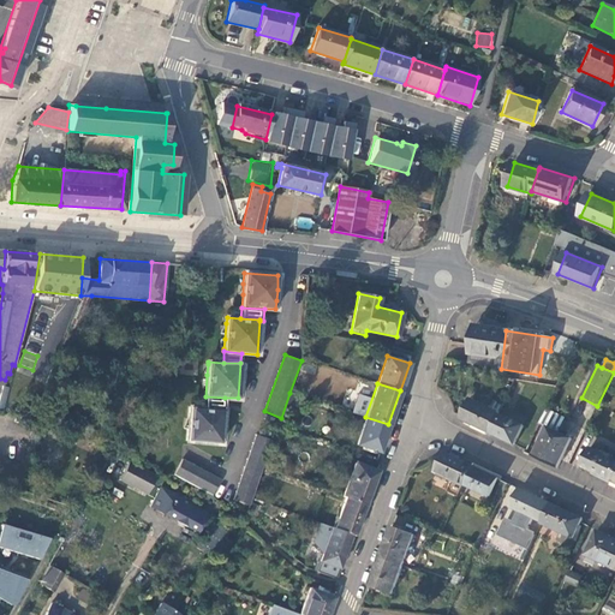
[(224,408),(225,398),(206,396),(201,396),(201,407),(224,408)]
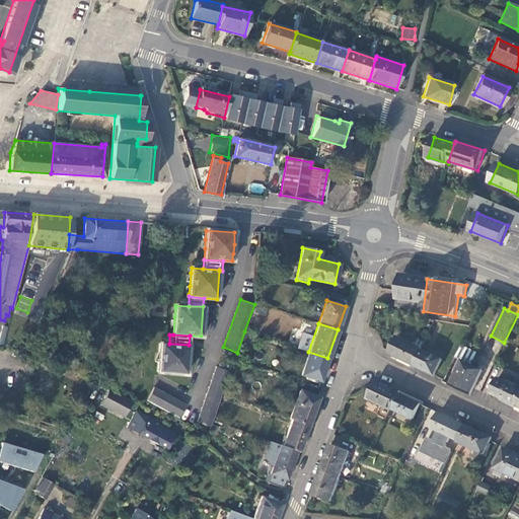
[(397,338),(390,352),(390,354),(414,366),(421,350),(422,348),(413,345),(397,338)]
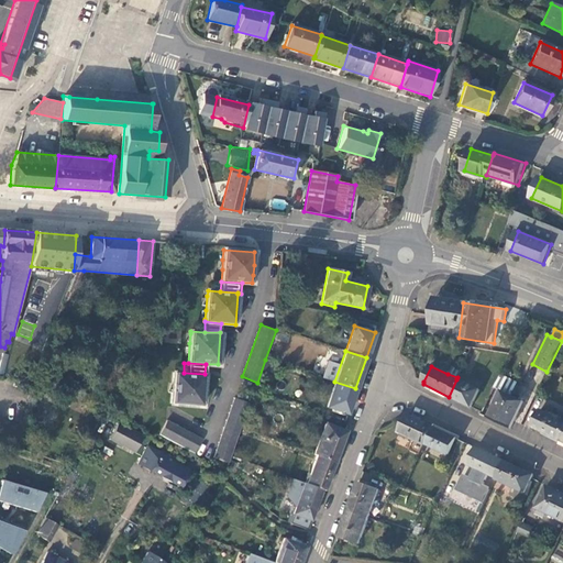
[(452,366),(448,374),(457,377),(461,371),(452,366)]
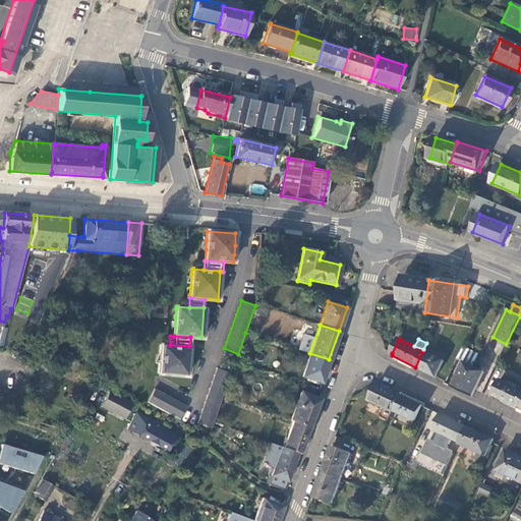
[(189,346),(170,345),(161,345),(159,353),(158,363),(158,372),(186,375),(188,354),(189,346)]
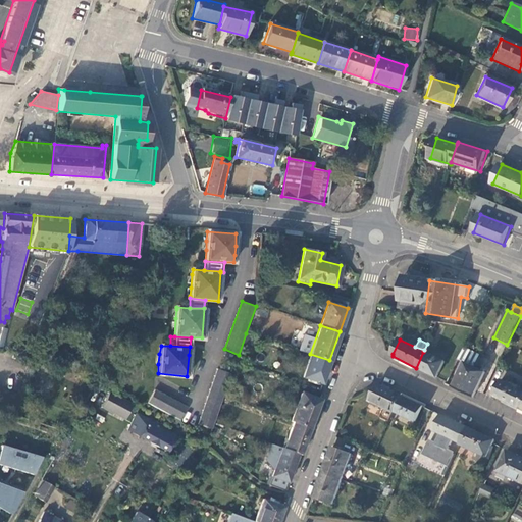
[(423,352),(416,368),(437,377),(445,362),(423,352)]
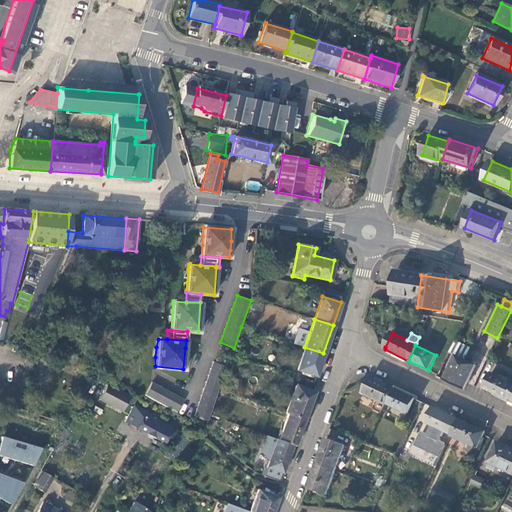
[(316,376),(323,353),(304,347),(297,369),(303,372),(302,373),(311,377),(312,374),(316,376)]
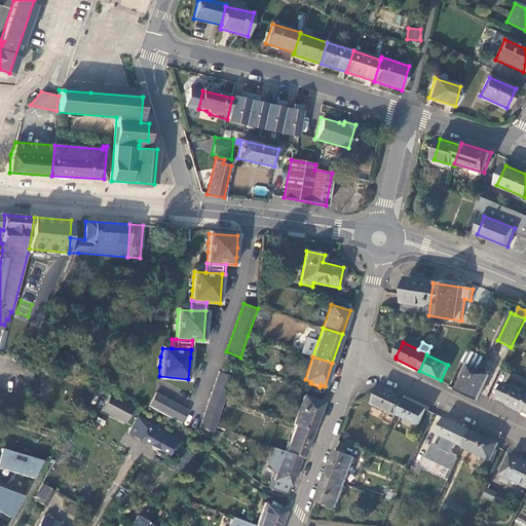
[(477,401),(489,376),(468,366),(456,391),(477,401)]
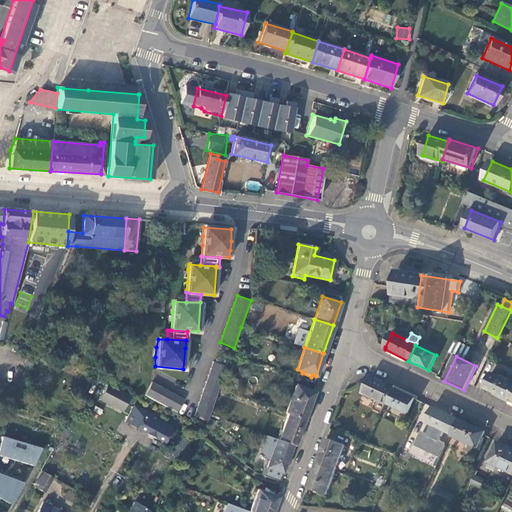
[(208,421),(227,367),(213,361),(194,416),(208,421)]
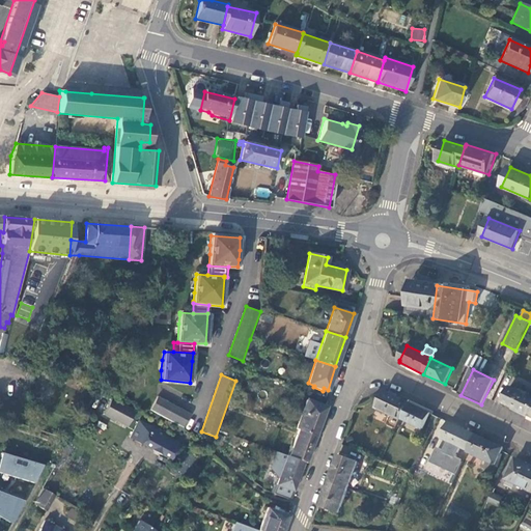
[(502,402),(528,415),(530,409),(530,396),(510,387),(502,402)]
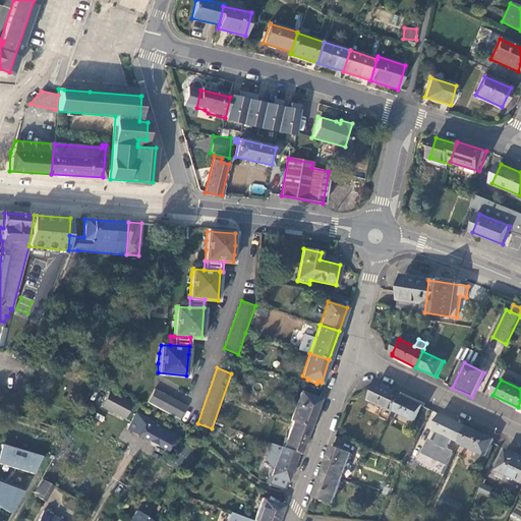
[(394,411),(402,395),(378,384),(375,389),(369,400),(394,412),(394,411)]
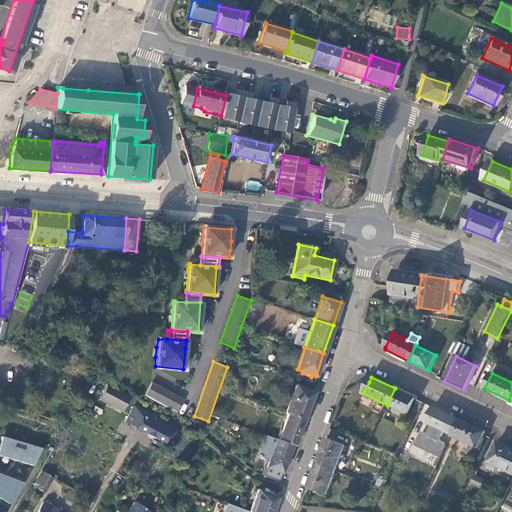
[(177,413),(184,400),(152,384),(146,397),(177,413)]
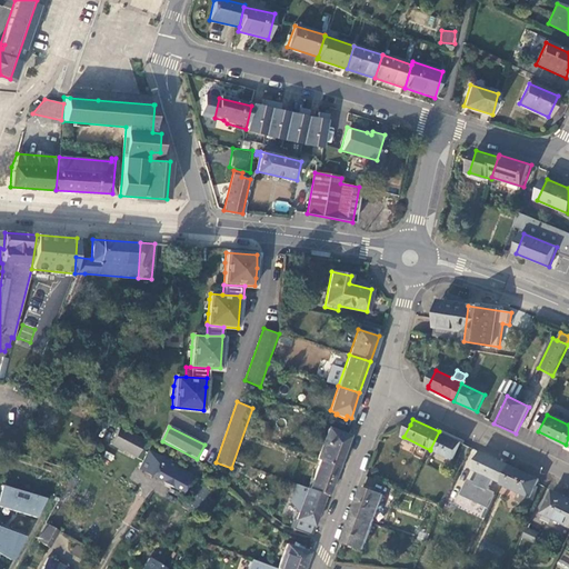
[(142,441),(117,428),(109,443),(135,457),(142,441)]
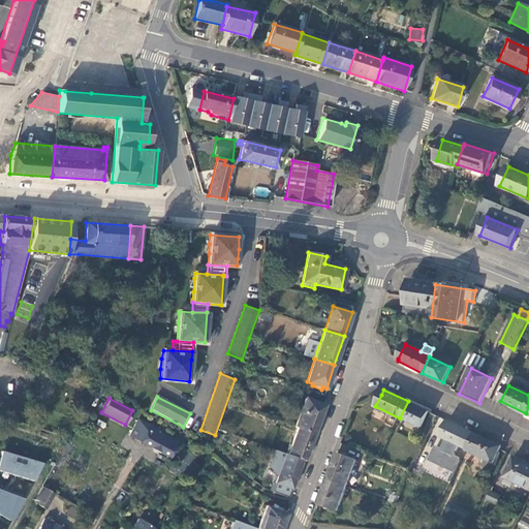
[(316,434),(324,412),(322,411),(324,405),(305,398),(294,427),(298,428),(314,434),(316,434)]
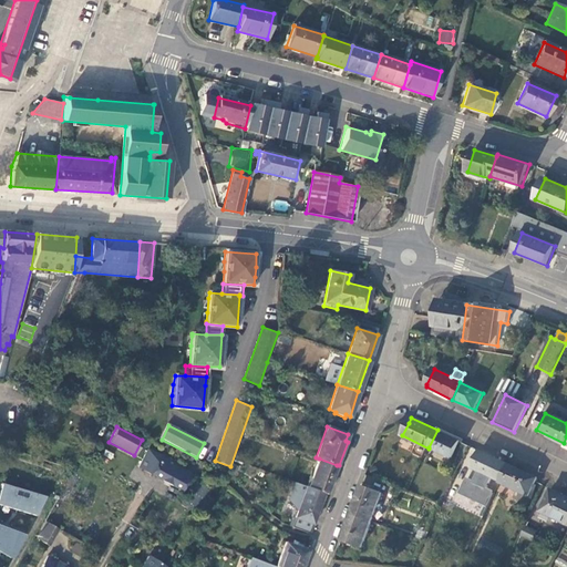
[(460,441),(437,430),(429,447),(452,459),(460,441)]
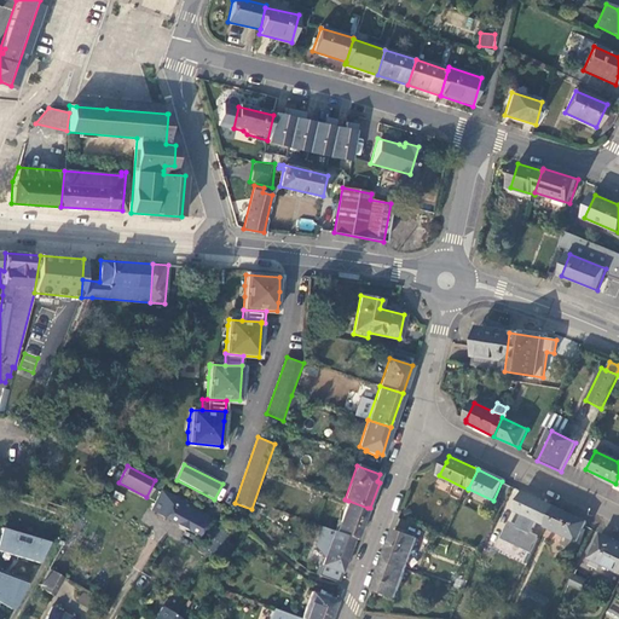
[(208,516),(162,491),(151,510),(198,536),(208,516)]
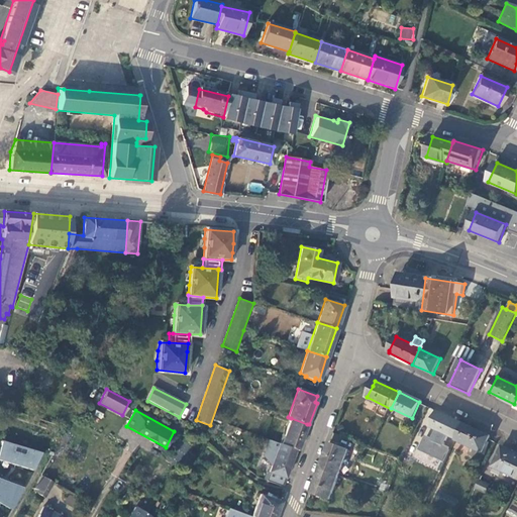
[(463,423),(438,411),(430,427),(456,438),(463,423)]
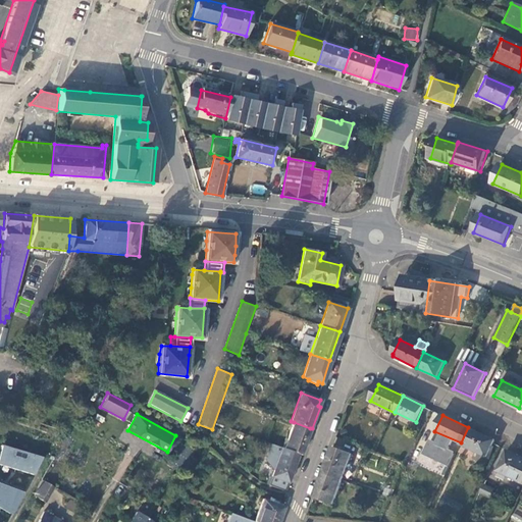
[(300,454),(310,428),(294,422),(283,448),(298,453),(300,454)]
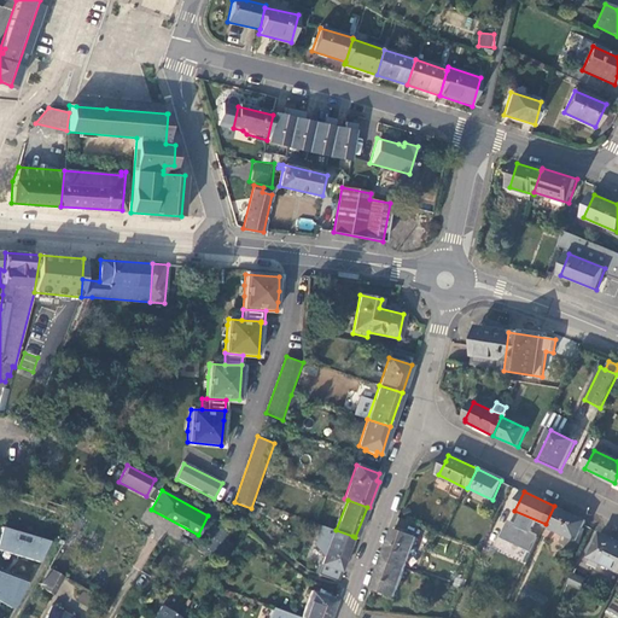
[(260,508),(255,506),(250,514),(255,518),(260,508)]
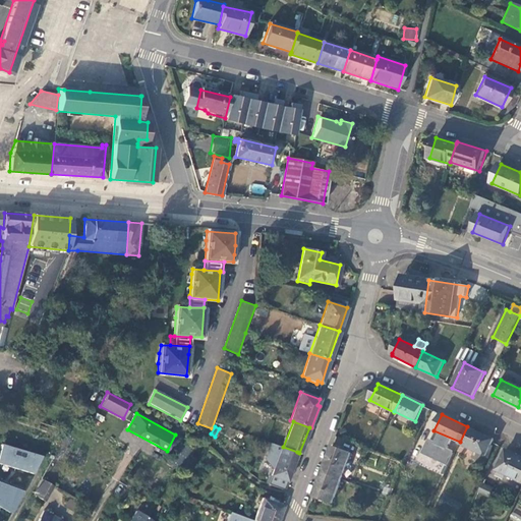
[(467,426),(460,442),(459,444),(486,457),(495,440),(467,426)]
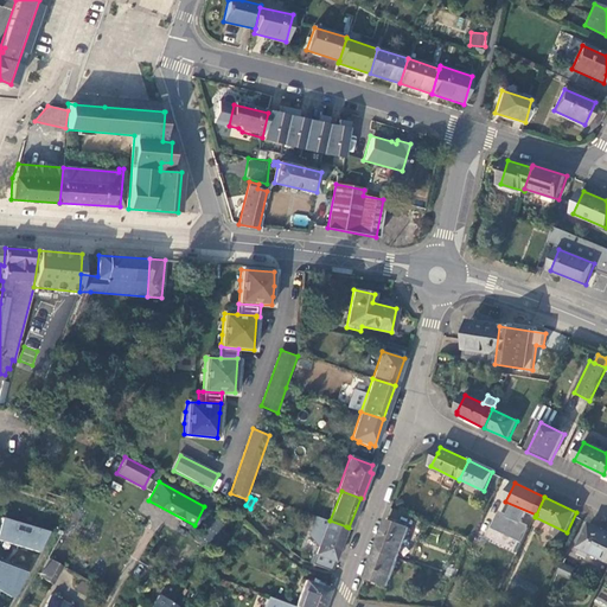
[(330,521),(315,516),(308,535),(318,544),(314,553),(333,560),(346,526),(330,521)]
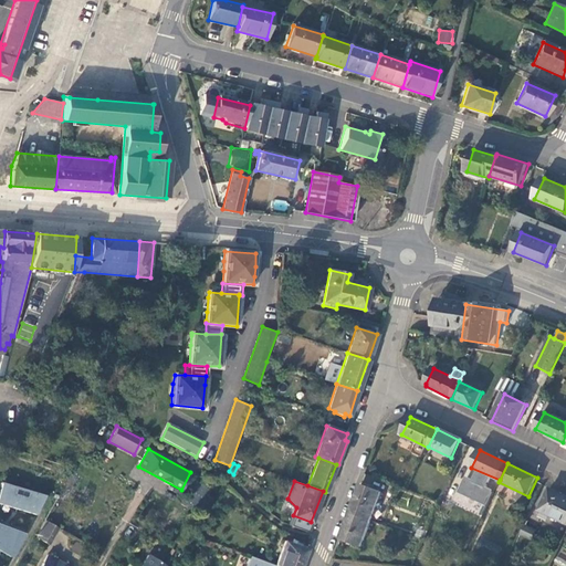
[(197,504),(209,489),(202,483),(190,500),(197,504)]
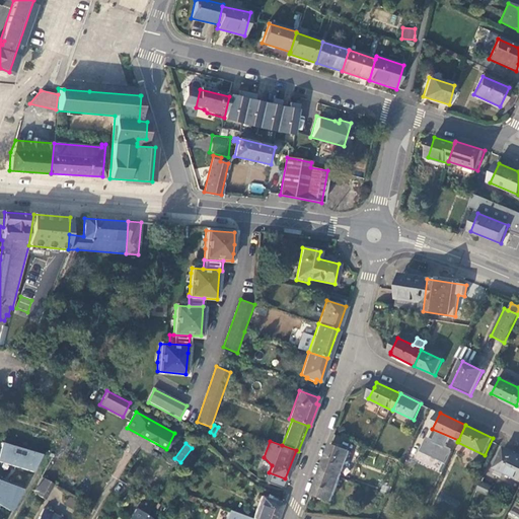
[(0,446),(0,461),(31,472),(39,455),(1,444),(0,446)]
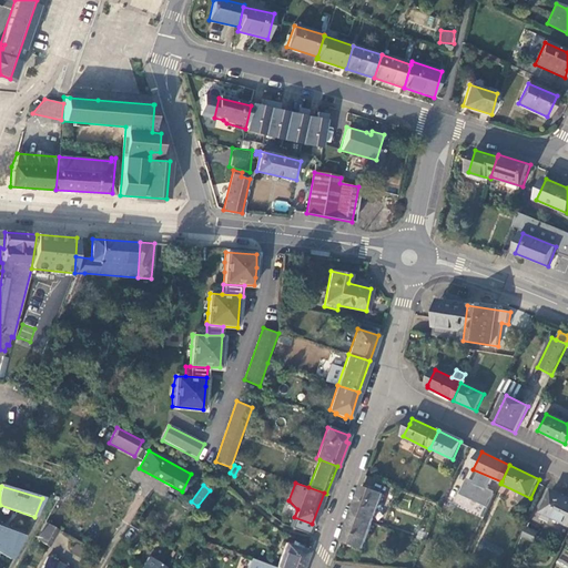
[(352,515),(372,523),(383,494),(363,486),(352,515)]
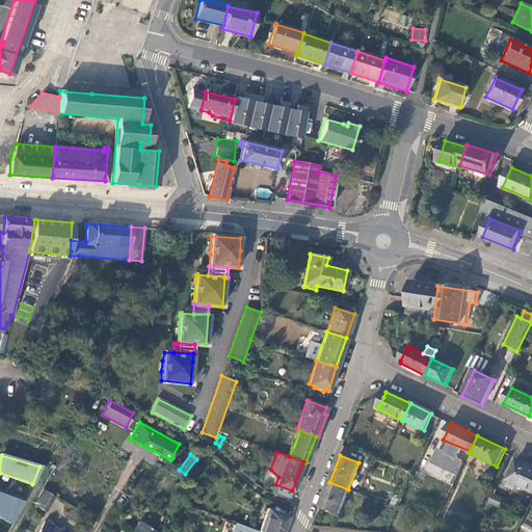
[(531,467),(517,460),(507,480),(531,491),(531,467)]
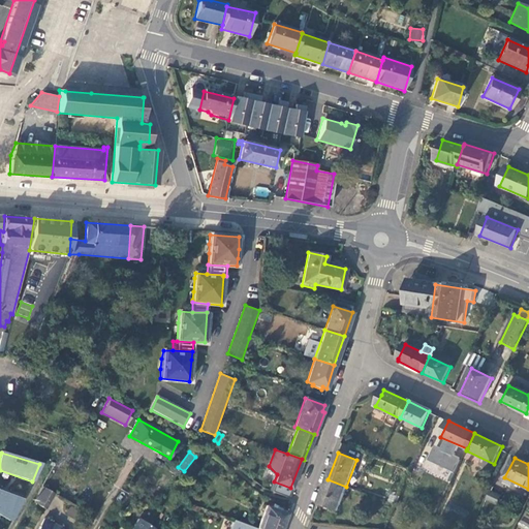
[(328,479),(319,503),(338,510),(346,487),(328,479)]
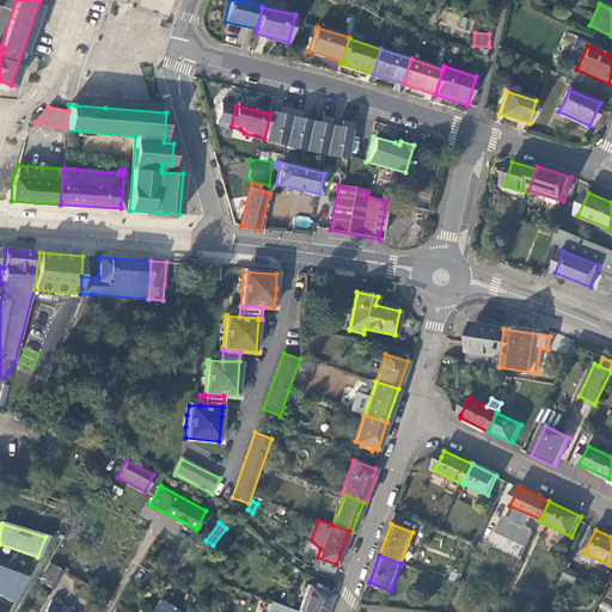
[(48,561),(37,581),(54,591),(65,571),(48,561)]
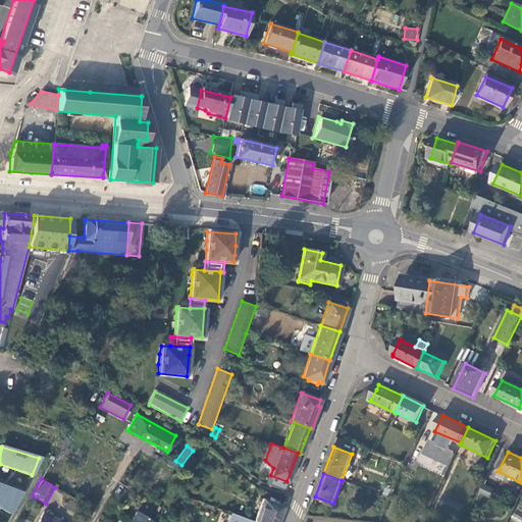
[(0,507),(9,513),(22,491),(0,483),(0,507)]
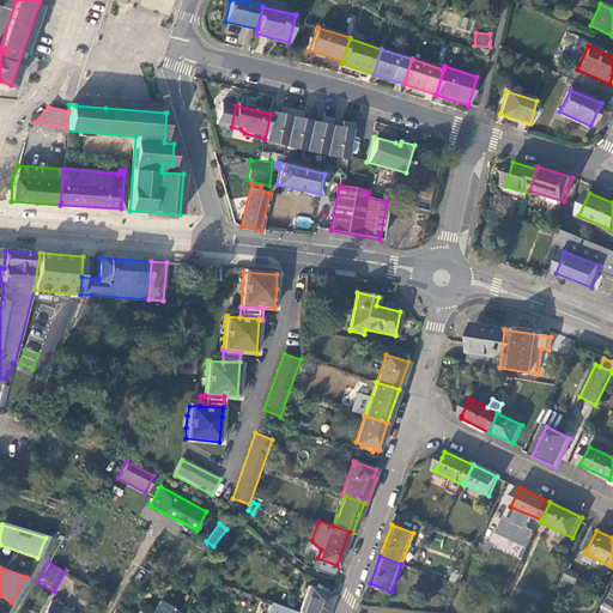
[(301,612),(325,612),(332,594),(305,586),(297,611),(299,612),(301,612)]
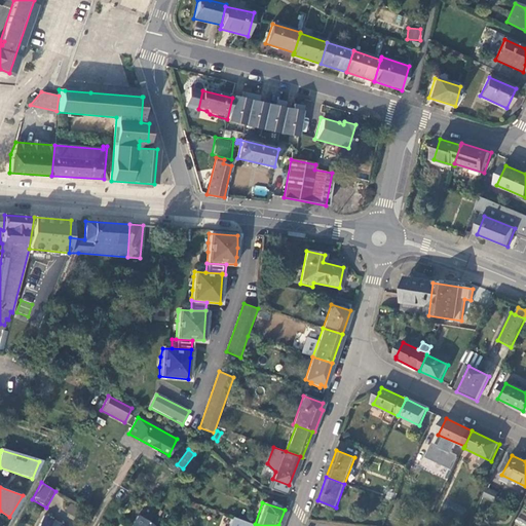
[(79,520),(87,525),(95,513),(85,509),(79,520)]
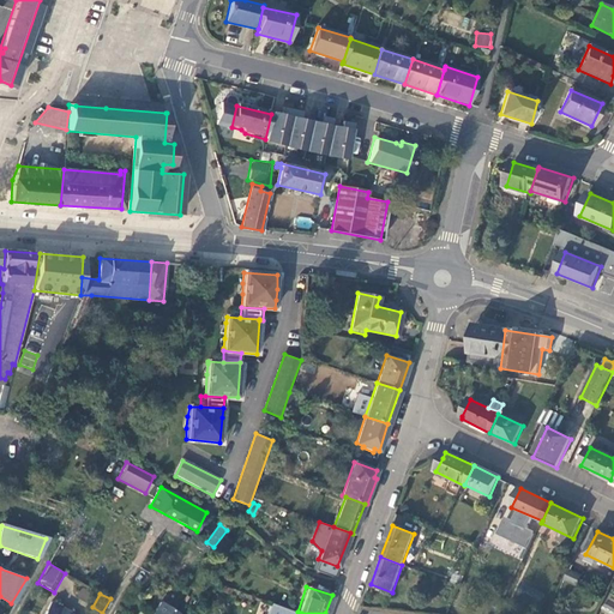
[(72,613),(52,602),(44,613),(72,613)]
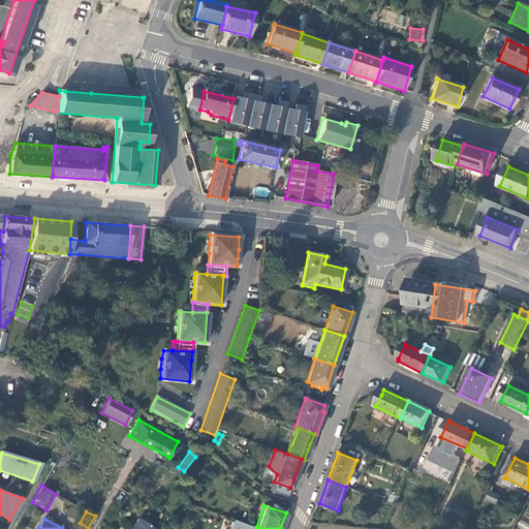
[(154,528),(137,519),(130,528),(154,528)]
